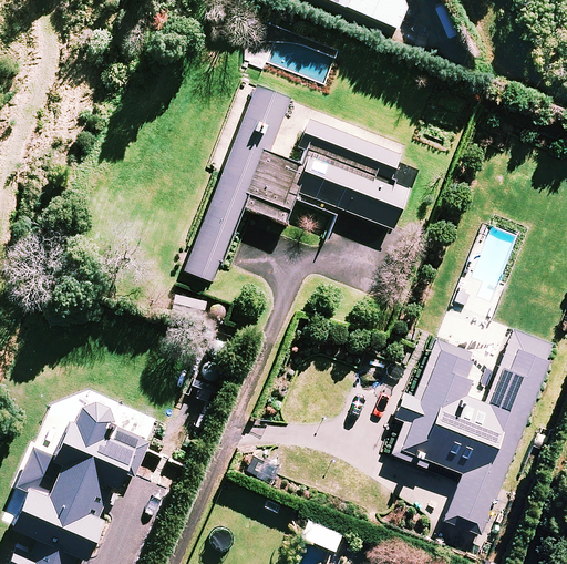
[(344,0),(400,23),(409,2),(408,0),(344,0)]
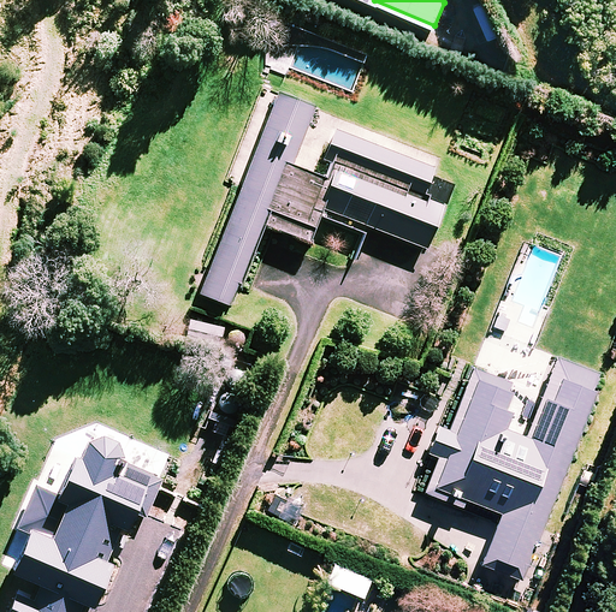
[(315,108),(278,94),(200,293),(232,307),(265,225),(309,242),(320,217),(362,233),(366,226),(425,249),(442,207),(422,200),(434,170),(397,154),(335,130),(324,156),(335,161),(327,180),(292,167),(315,108)]
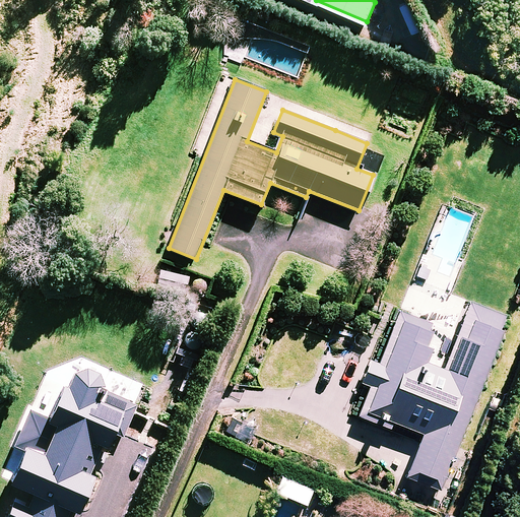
[(204,283),(164,270),(159,284),(200,297),(204,283)]
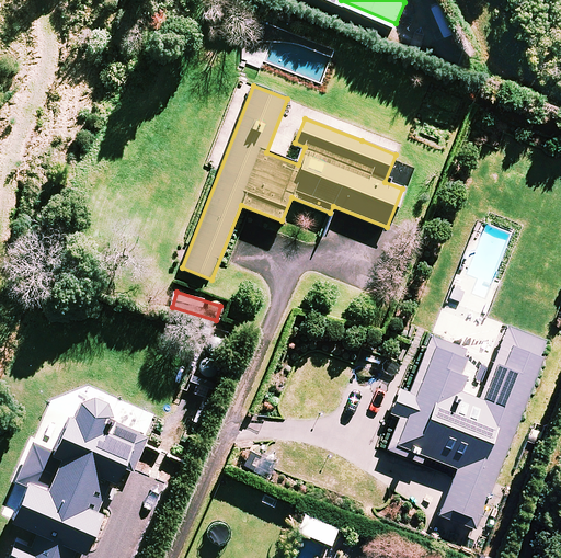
[(470,352),(437,340),(416,395),(400,388),(390,413),(399,417),(387,451),(420,463),(423,455),(457,468),(438,515),(476,530),(548,343),(505,327),(490,365),(496,367),(483,400),(456,389),(470,352)]
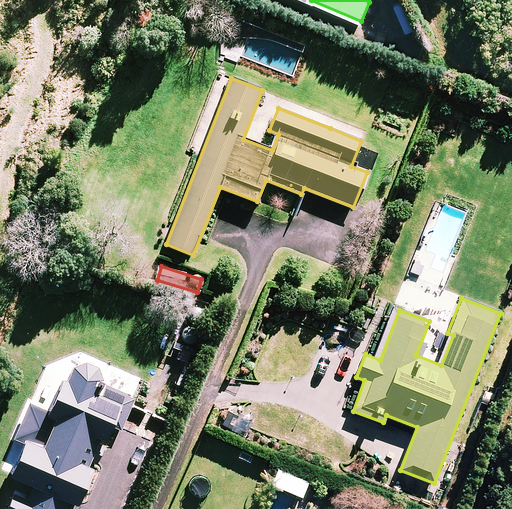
[(308,483),(278,470),(271,485),(301,498),(308,483)]
